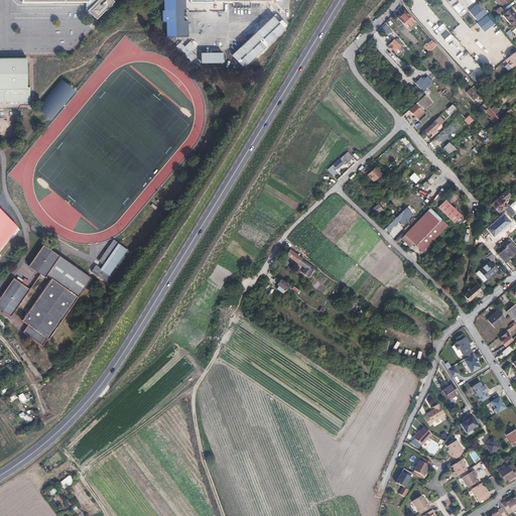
[(86,11),(87,11),(97,0),(89,0),(90,2),(86,2),(86,11)]
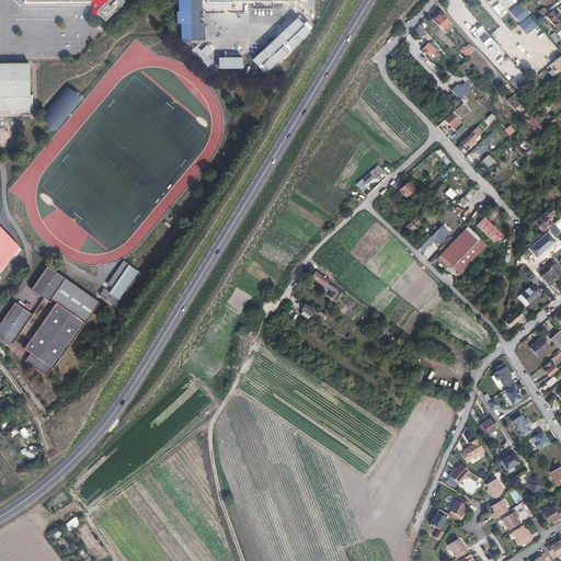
[(125,1),(123,0),(105,0),(94,12),(105,21),(115,11),(115,12),(117,9),(118,7),(119,8),(123,4),(122,4),(125,1)]
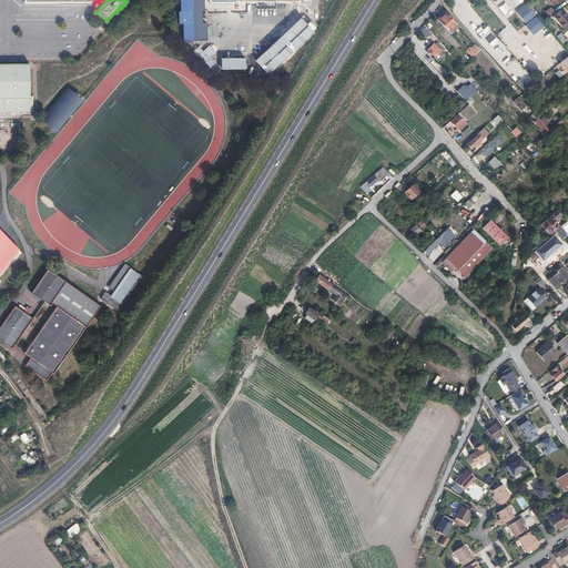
[(180,0),(180,3),(180,12),(178,12),(179,24),(182,24),(183,41),(206,40),(205,23),(202,23),(201,11),(203,11),(203,3),(202,0),(180,0)]
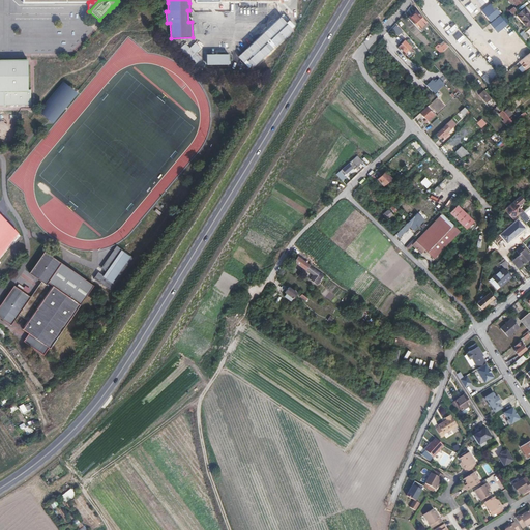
[(480,11),(498,32),(509,24),(492,2),(480,11)]
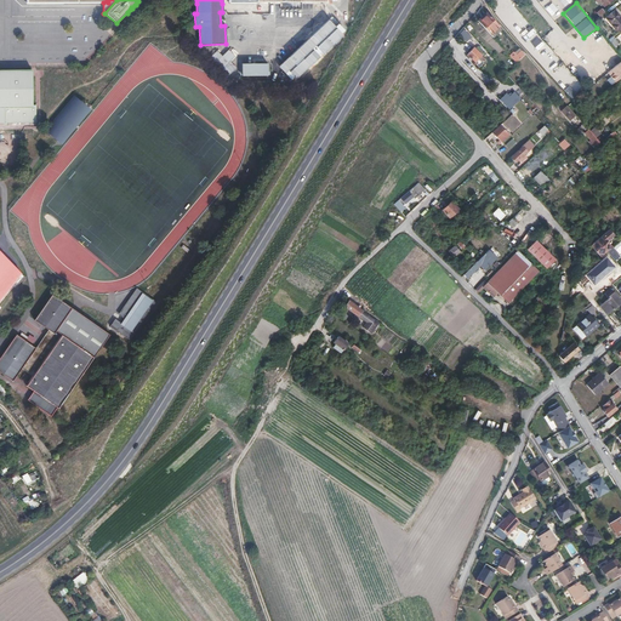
[(620,17),(615,11),(607,17),(617,30),(620,28),(620,17)]
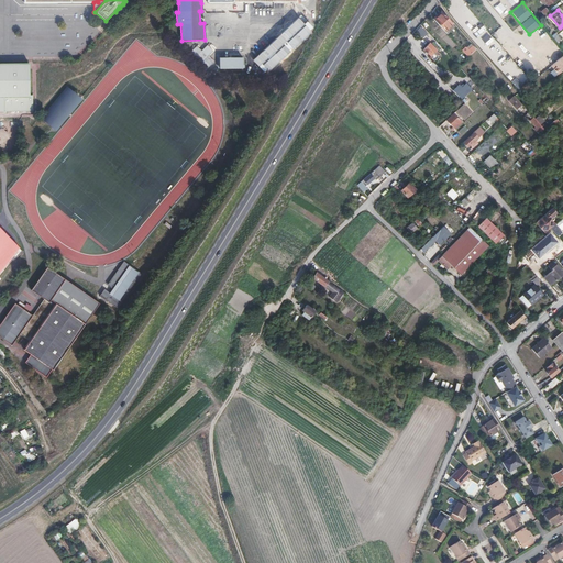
[(442,12),(434,20),(444,31),(452,24),(442,12)]
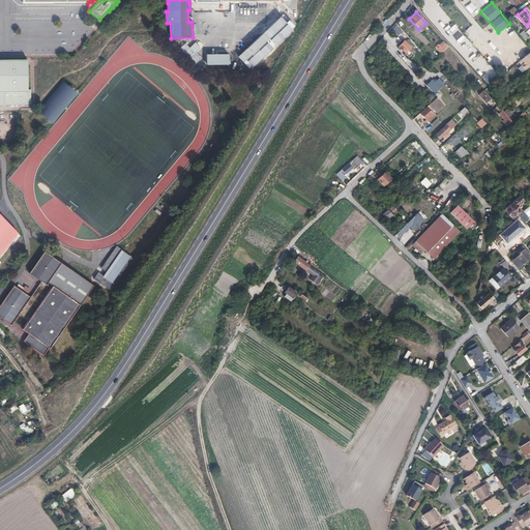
[(523,31),(520,33),(525,40),(528,37),(523,31)]
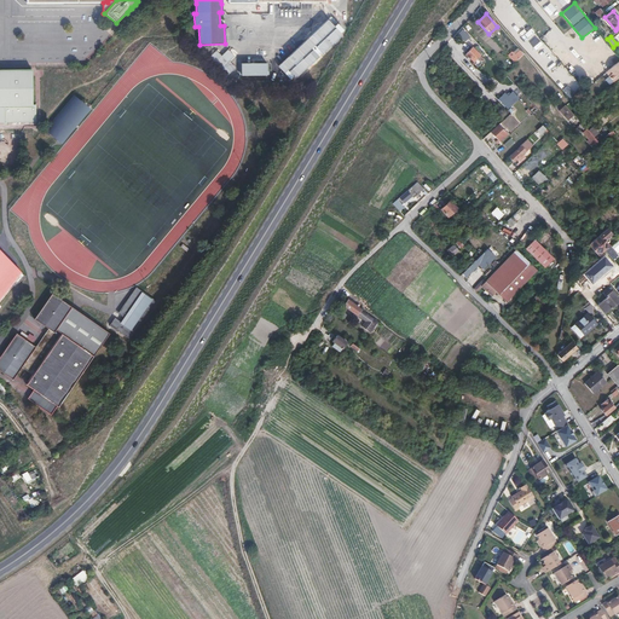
[(476,47),(474,50),(481,57),(485,55),(476,47)]
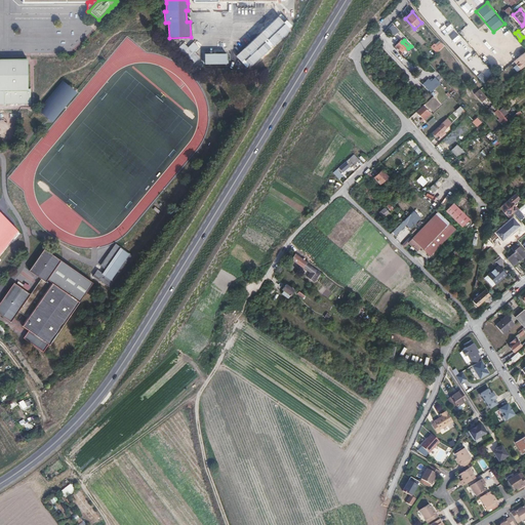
[(408,48),(402,42),(400,41),(396,46),(394,48),(396,49),(398,48),(402,52),(405,49),(408,52),(410,50),(408,48)]
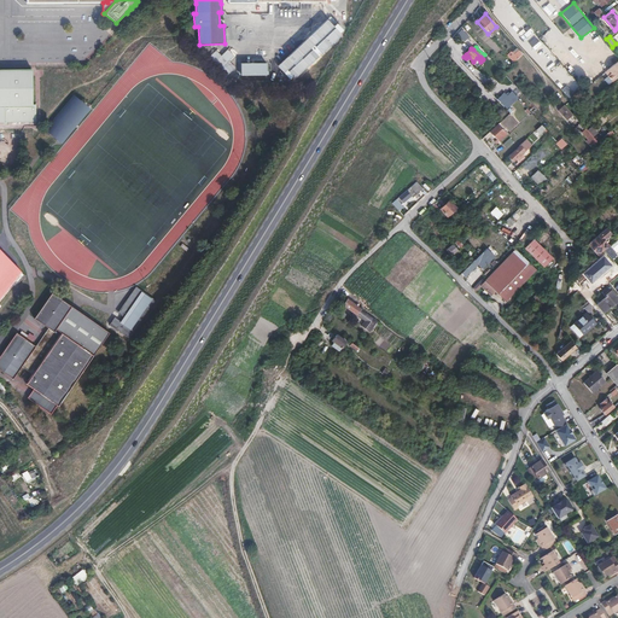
[(512,52),(507,56),(513,63),(523,54),(519,51),(514,54),(512,52)]
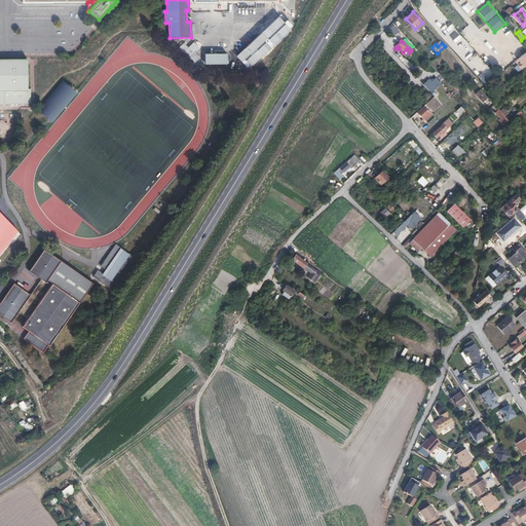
[(233,64),(260,64),(260,50),(256,50),(256,52),(233,52),(233,64)]
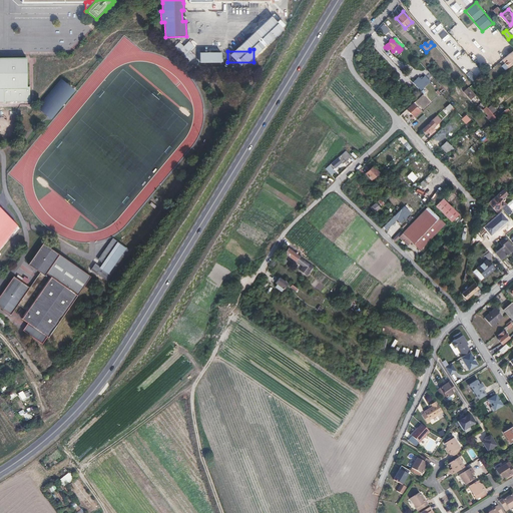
[(512,50),(499,63),(500,64),(498,67),(502,72),(512,63),(512,50)]
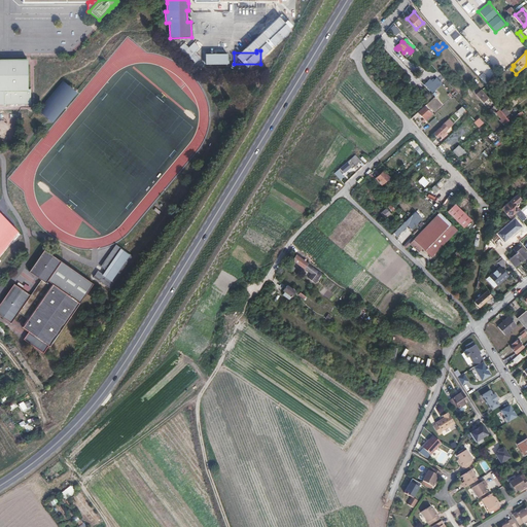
[(227,54),(206,55),(206,65),(229,64),(227,54)]
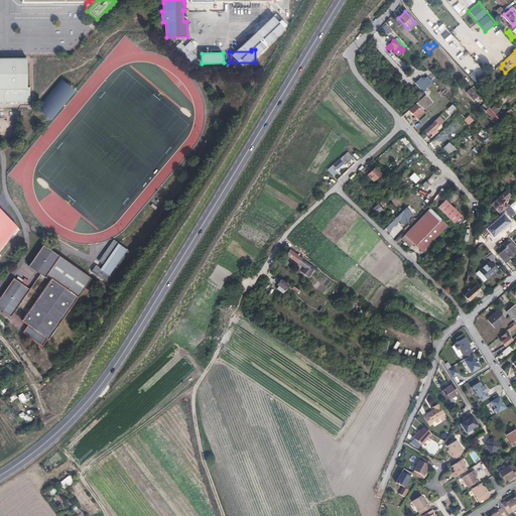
[(6,105),(21,104),(21,103),(23,103),(23,104),(29,104),(29,89),(27,89),(27,60),(0,59),(0,104),(4,105),(3,103),(6,103),(6,105)]
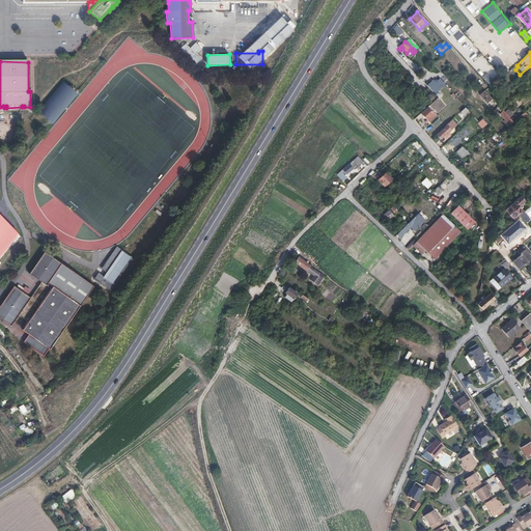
[(440,78),(436,82),(432,80),(427,86),(436,94),(445,84),(440,78)]
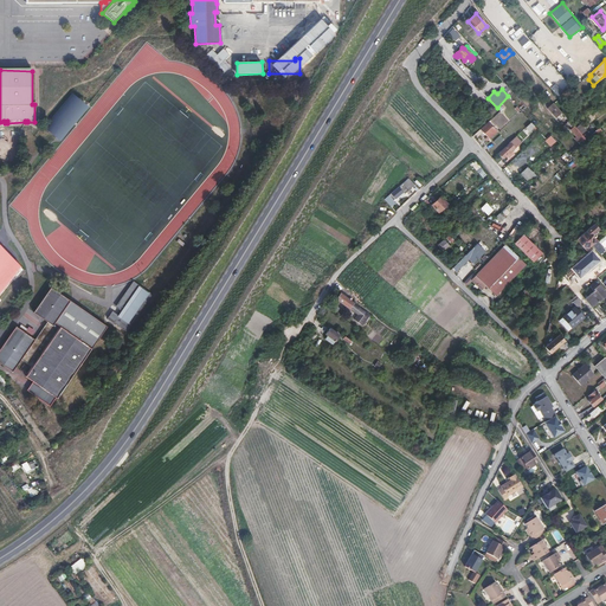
[(90,108),(72,94),(44,127),(62,141),(90,108)]
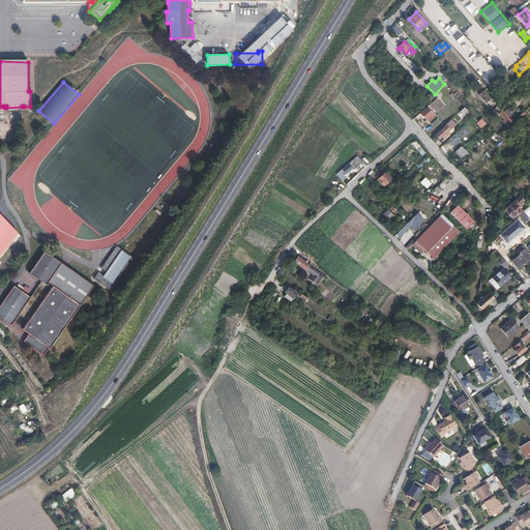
[(491,98),(484,91),(483,90),(478,95),(486,102),(491,98)]
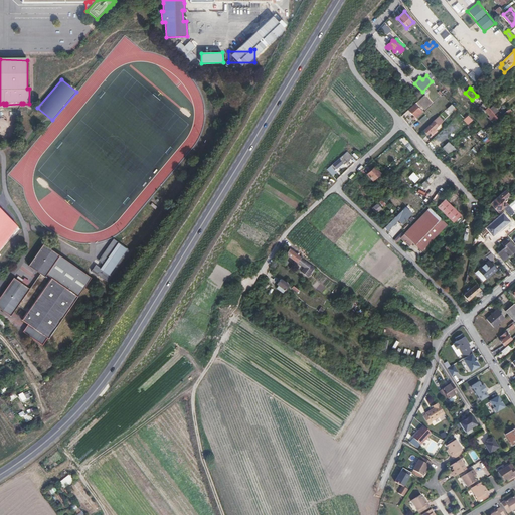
[(412,106),(408,111),(410,113),(417,106),(415,104),(412,106)]
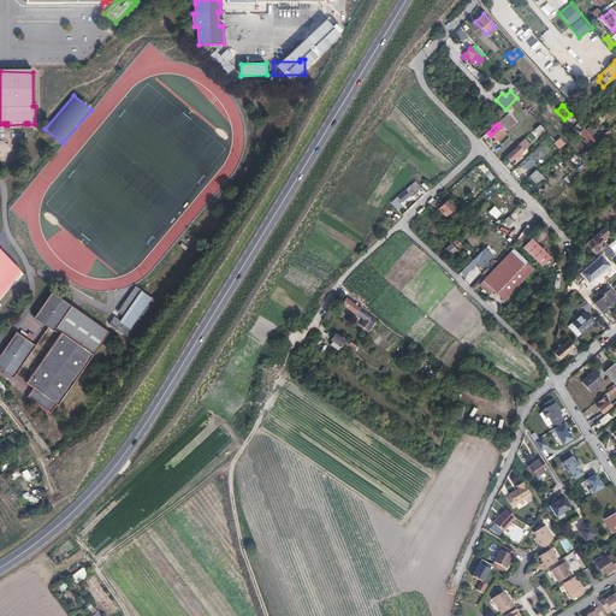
[(499,126),(491,135),(497,141),(505,134),(499,126)]
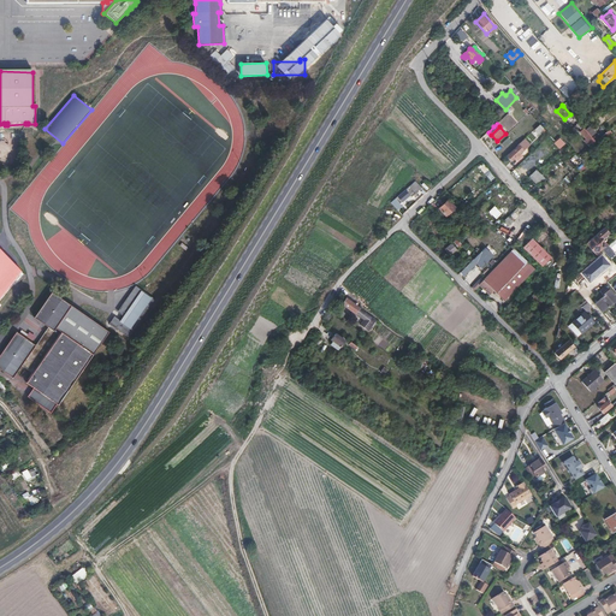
[(610,130),(599,140),(602,142),(611,132),(610,130)]
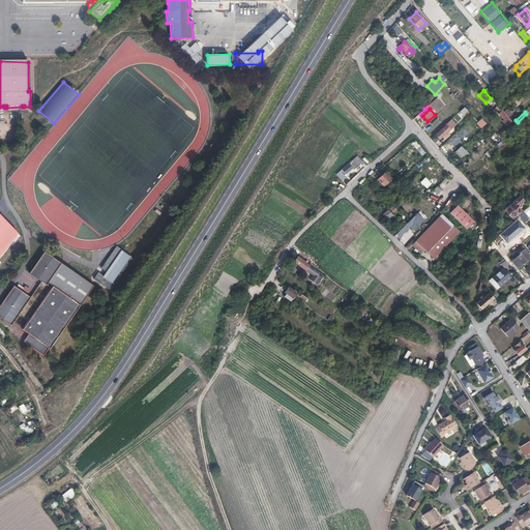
[(508,117),(502,121),(506,125),(511,121),(508,117)]
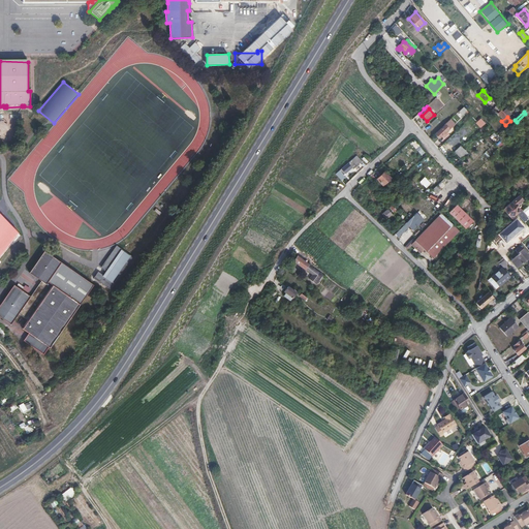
[(436,118),(430,123),(434,127),(440,122),(436,118)]
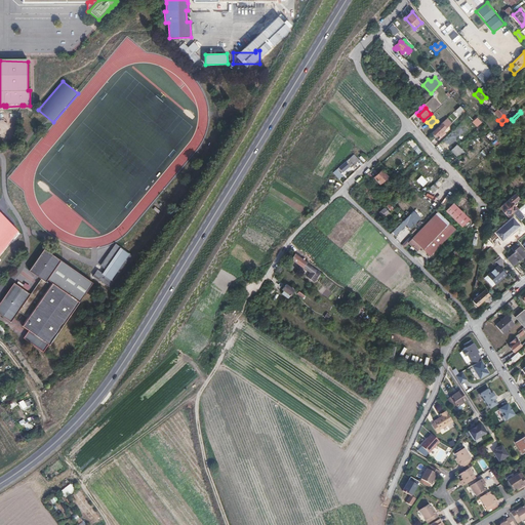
[(444,121),(432,132),(436,137),(449,125),(444,121)]
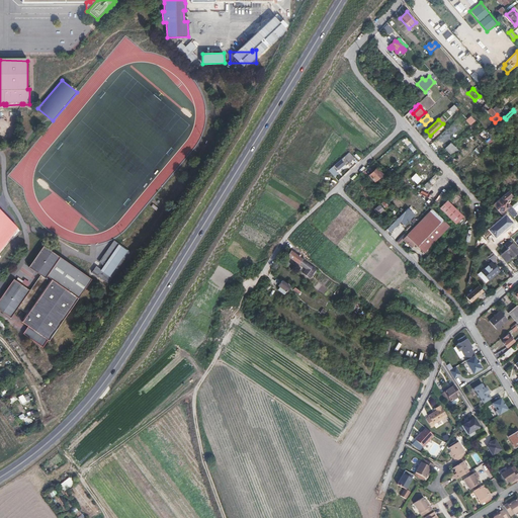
[(276,123),(270,128),(276,137),(283,132),(276,123)]
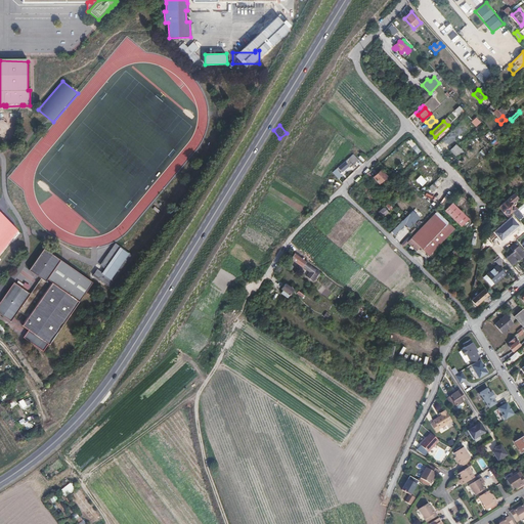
[(411,138),(407,141),(417,155),(421,151),(411,138)]
